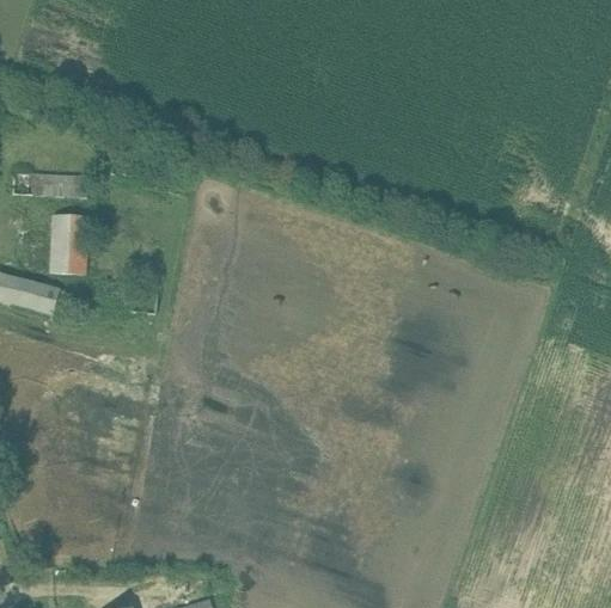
[(13,174),(12,195),(85,197),(85,176),(13,174)]
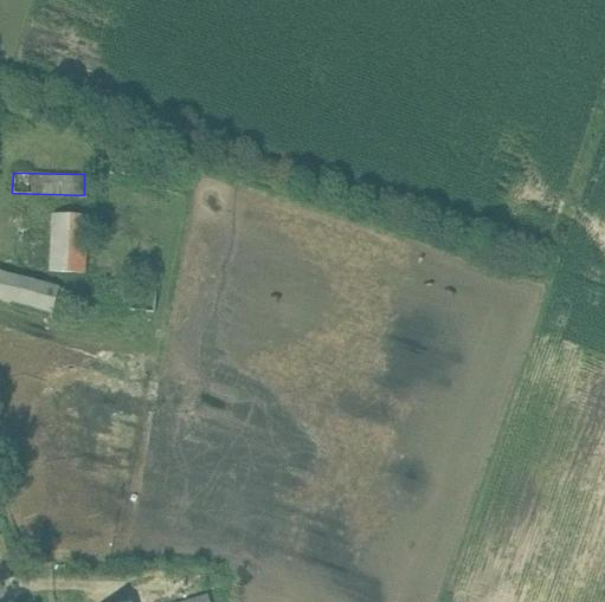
[(49,266),(84,267),(88,211),(51,209),(49,266)]
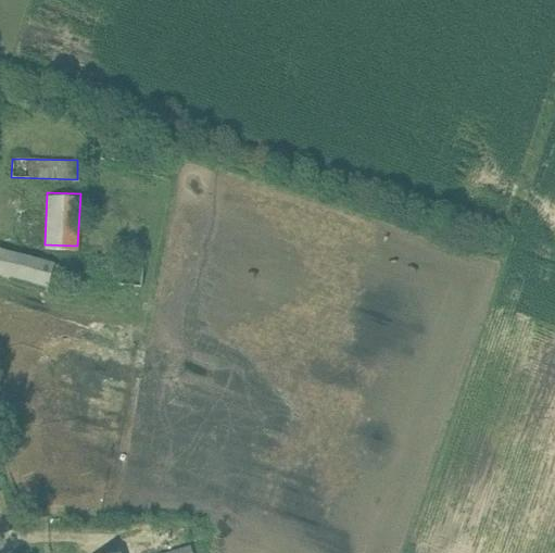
[(0,273),(45,286),(43,290),(59,294),(66,266),(0,247),(0,273)]
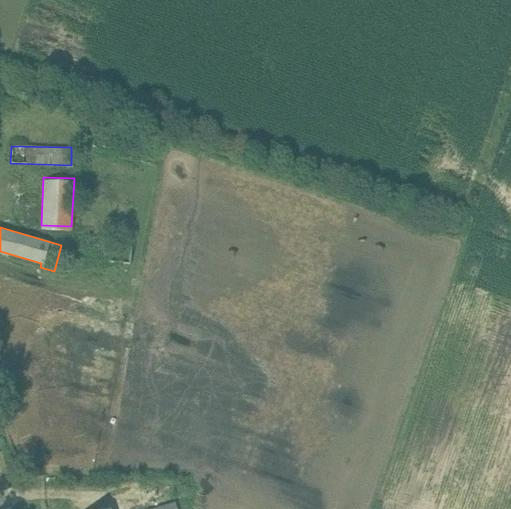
[(171,508),(165,487),(151,491),(156,508),(171,508)]
